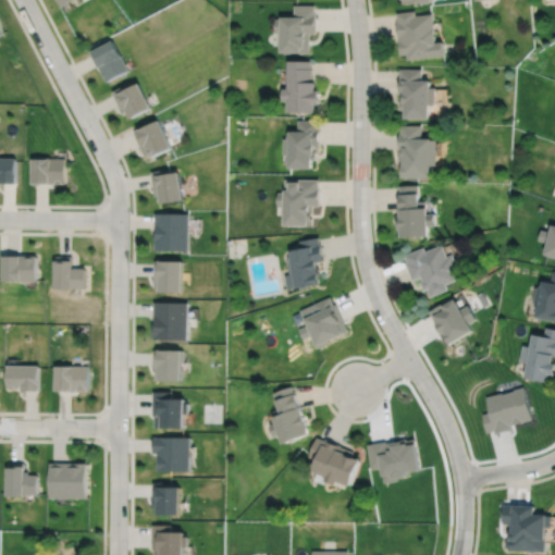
[(54,0),(60,9),(73,0),(54,0)]
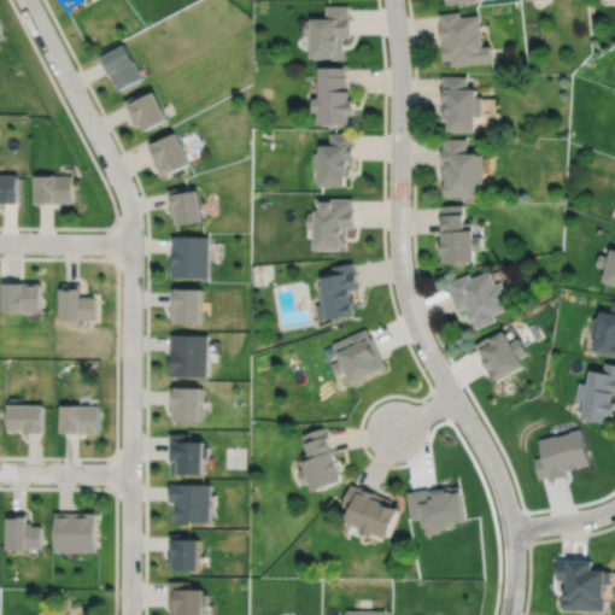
[(303,22),(303,36),(309,36),(309,57),(331,57),(331,59),(341,59),(341,37),(349,37),(347,17),(346,17),(346,6),(323,6),(323,18),(309,18),(309,22),(303,22)]
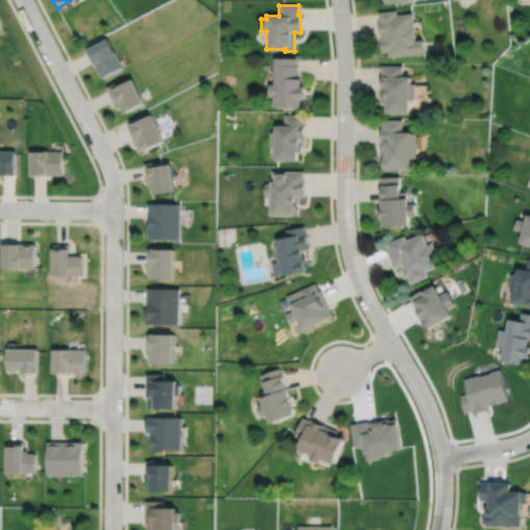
[(377,12),(377,21),(376,21),(378,37),(379,37),(379,40),(378,40),(380,53),(387,52),(387,57),(423,53),(421,40),(415,41),(412,14),(395,15),(395,10),(377,12)]
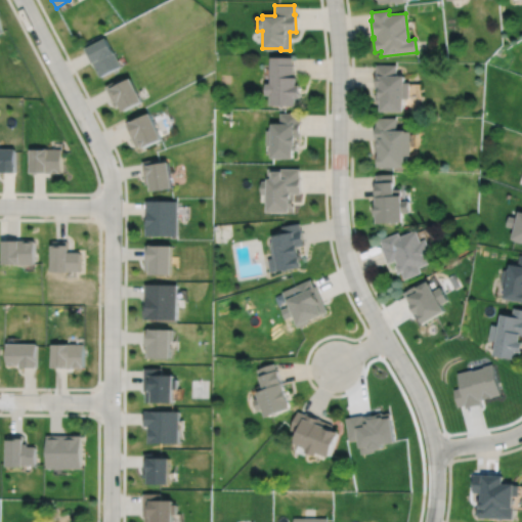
[(83,51),(98,79),(120,69),(104,40),(83,51)]
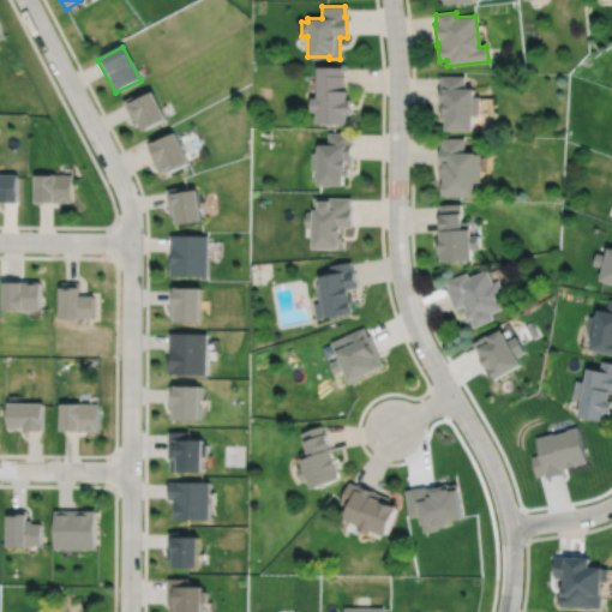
[(316,67),(316,99),(310,99),(310,112),(316,112),(315,124),(345,124),(346,114),(349,114),(349,101),(346,101),(346,90),(342,90),(342,77),(340,77),(340,67),(316,67)]
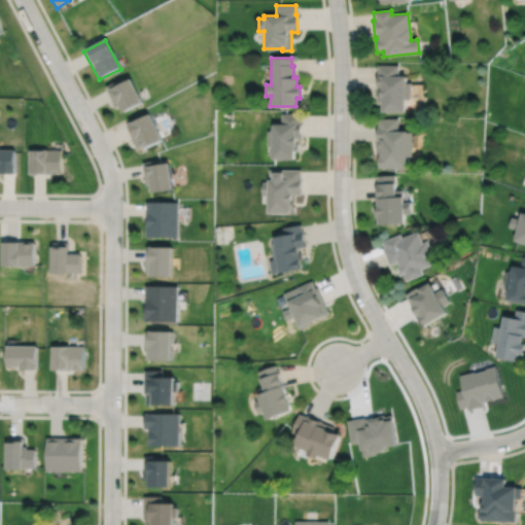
[(378,66),(378,74),(377,74),(377,90),(381,90),(381,96),(379,96),(379,104),(383,104),(383,111),(406,111),(406,99),(412,99),(412,82),(407,82),(407,75),(397,75),(397,66),(378,66)]
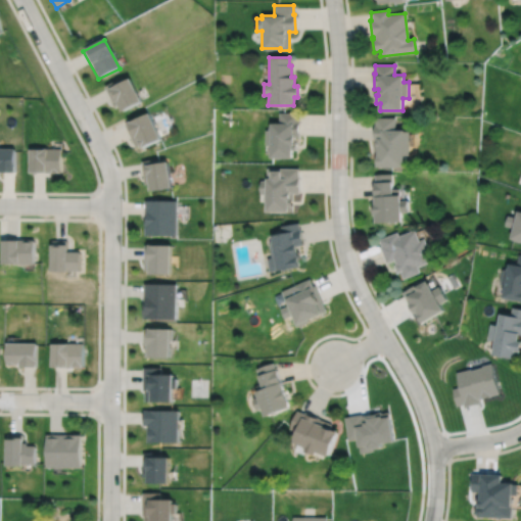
[(103,89),(114,109),(117,107),(122,114),(140,104),(129,81),(122,85),(120,81),(103,89)]
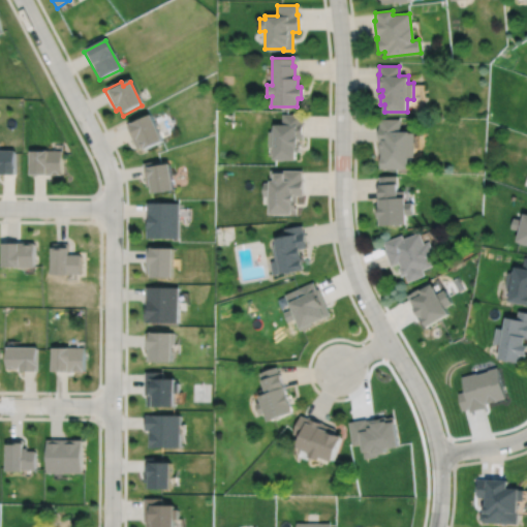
[(281,115),(281,125),(273,125),(273,129),(271,129),(271,132),(267,132),(267,148),(272,148),(272,160),(295,160),(295,153),(299,153),(299,146),(297,146),(298,138),(302,138),(302,123),(301,123),(301,115),(281,115)]
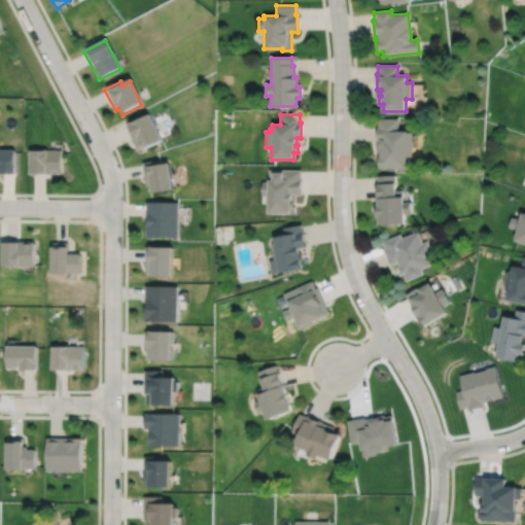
[(125,128),(136,150),(140,148),(142,152),(162,143),(149,116),(125,128)]
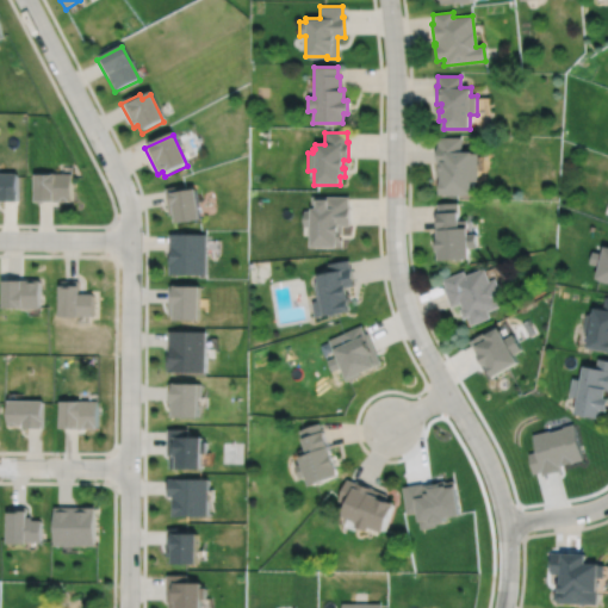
[(438,138),(438,147),(436,147),(436,184),(440,184),(440,196),(472,196),(472,182),(477,182),(477,154),(472,154),(472,152),(461,152),(461,138),(438,138)]
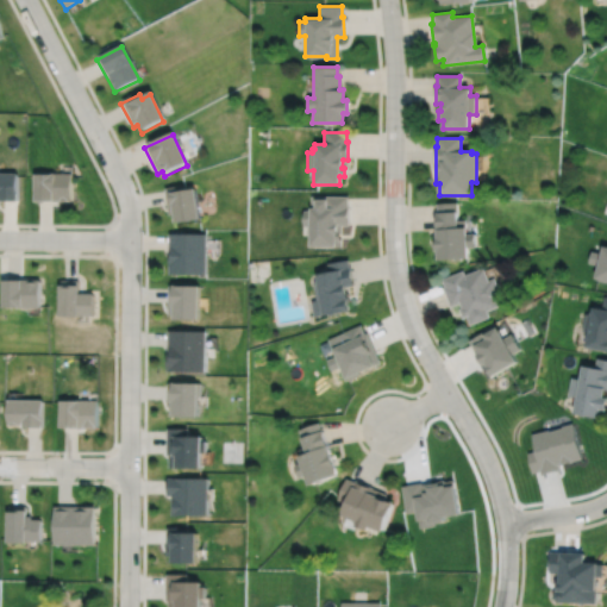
[(0,204),(18,204),(18,176),(0,176),(0,204)]
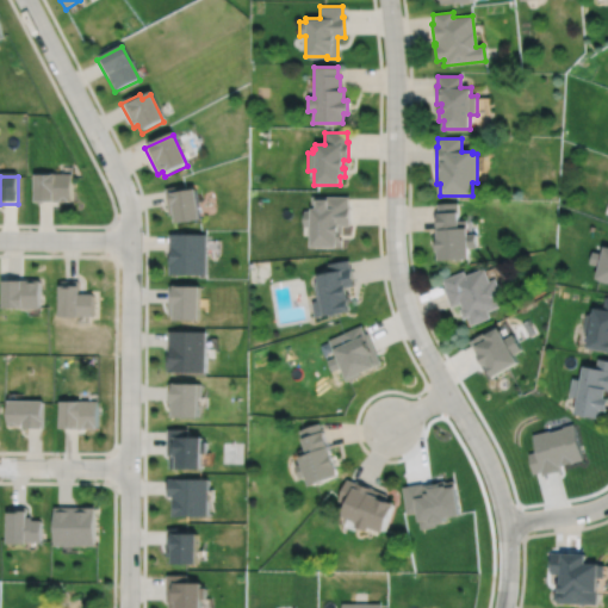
[(36,177),(36,205),(73,204),(73,177),(36,177)]
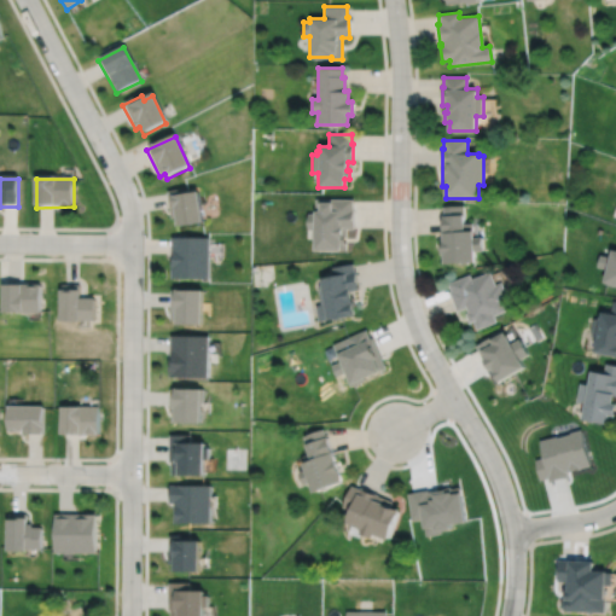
[(166,193),(169,221),(175,221),(176,230),(202,226),(197,193),(187,195),(186,191),(166,193)]
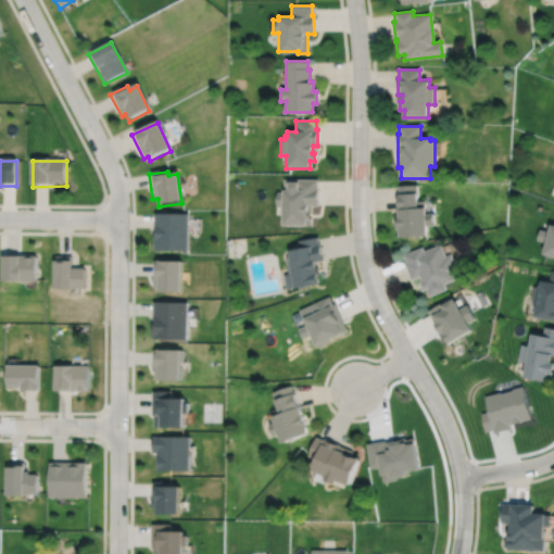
[(282,180),(282,193),(275,193),(275,208),(281,208),(281,226),(310,226),(311,206),(316,206),(317,189),(316,189),(316,180),(282,180)]
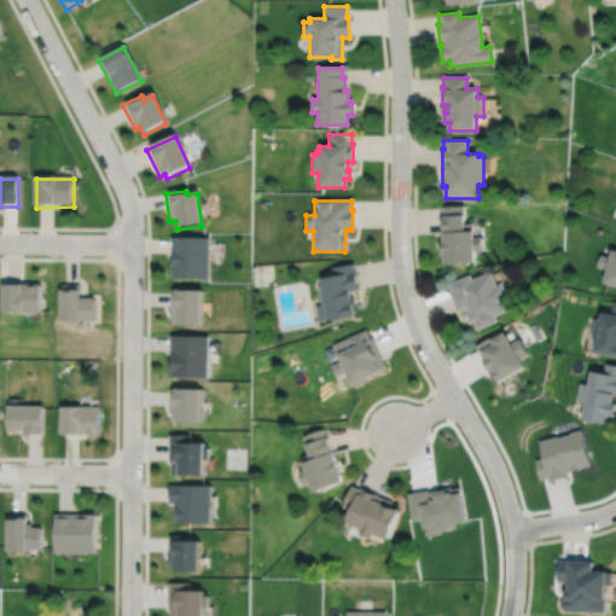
[(442,208),(442,216),(443,243),(439,243),(439,256),(443,256),(445,265),(476,263),(475,251),(482,251),(482,238),(475,238),(475,231),(472,231),(472,225),(465,225),(464,207),(442,208)]
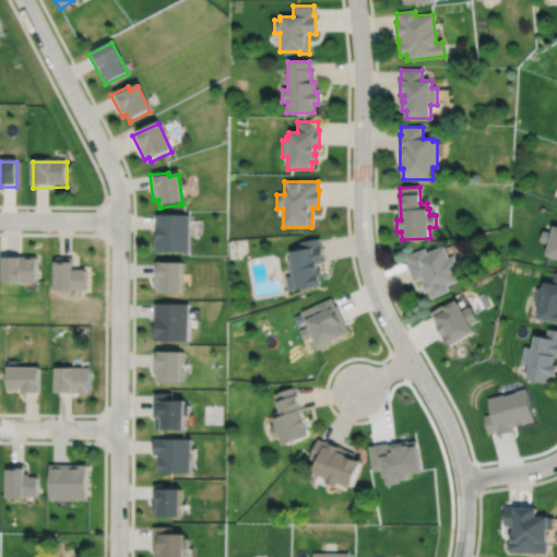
[(154,215),(154,252),(188,253),(189,216),(154,215)]
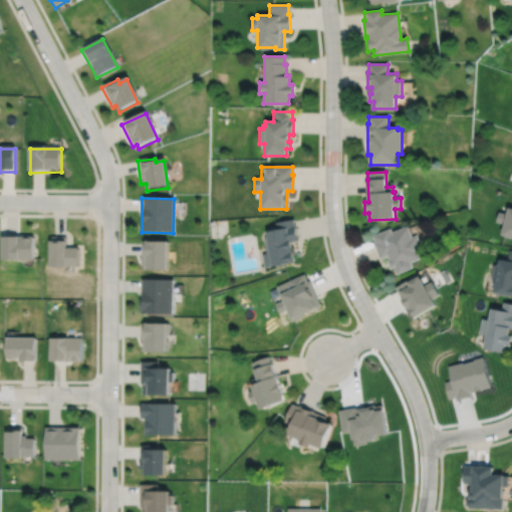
[(496,212),(494,221),(502,223),(499,233),(501,233),(500,236),(511,238),(511,207),(506,206),(504,214),(496,212)]
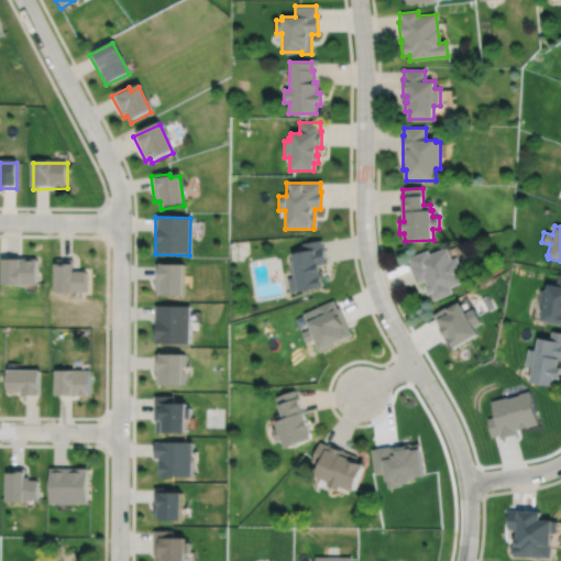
[(300,244),(303,252),(290,254),(292,261),(287,262),(290,278),(285,279),(288,294),(297,292),(297,294),(321,288),(320,281),(322,281),(320,272),(318,273),(317,266),(326,265),(322,249),(321,249),(320,241),(300,244)]
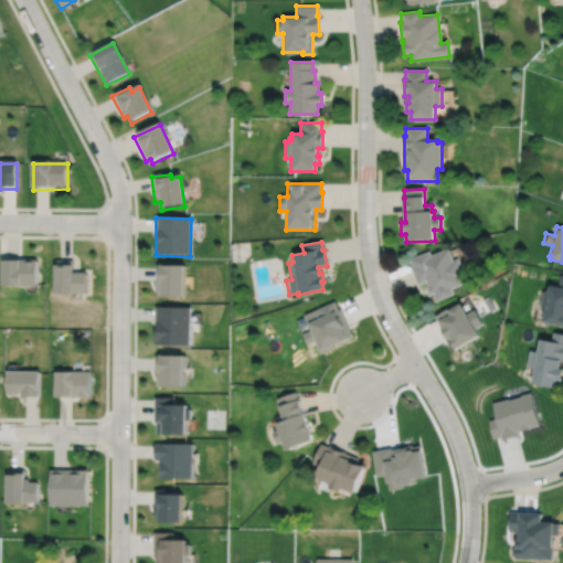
[(409,261),(412,268),(411,268),(417,286),(426,282),(428,287),(426,288),(429,296),(433,295),(436,303),(454,296),(452,289),(464,285),(461,278),(466,276),(458,259),(453,262),(448,250),(431,256),(428,253),(409,261)]
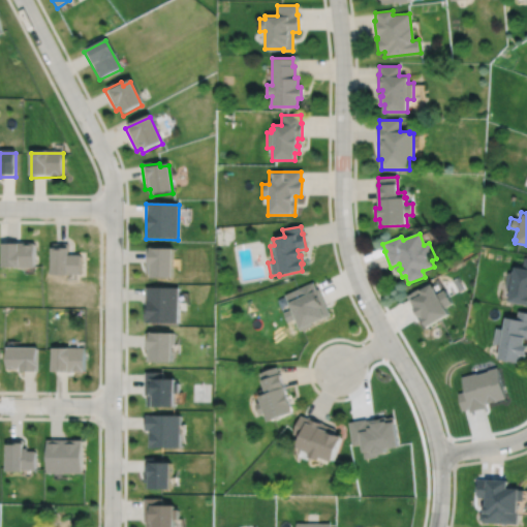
[(1,242),(1,267),(34,267),(34,243),(19,243),(19,242),(1,242)]
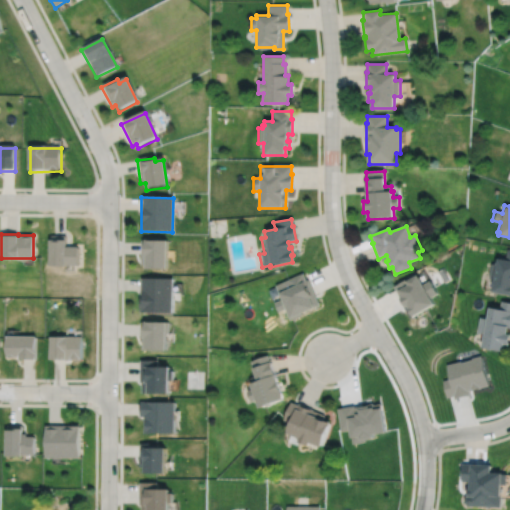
[(50,236),(50,265),(78,265),(78,246),(66,246),(66,238),(65,238),(65,236),(50,236)]
